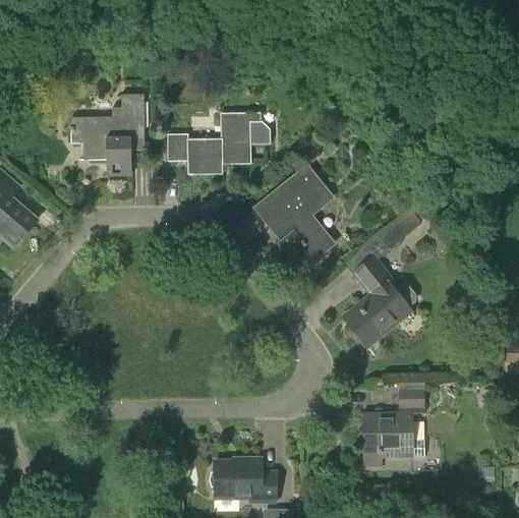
[(129,130),(143,130),(142,96),(119,96),(120,109),(111,109),(111,122),(95,122),(94,118),(70,119),(70,146),(82,145),(82,161),(106,161),(106,173),(130,173),(129,130)]
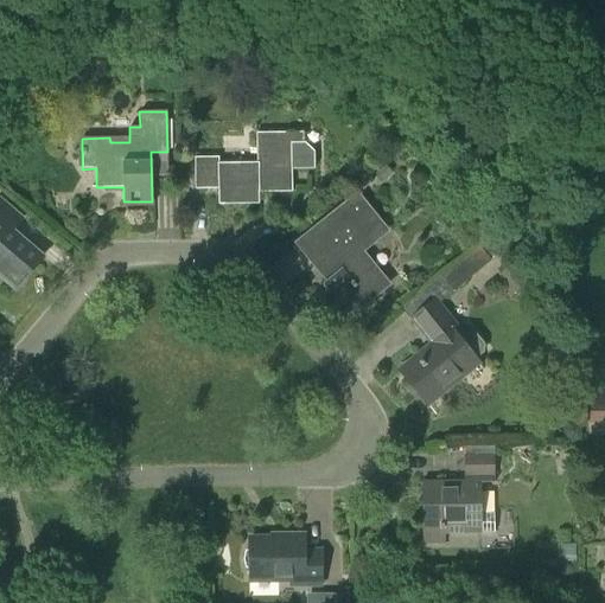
[(259,130),(259,159),(260,188),(294,188),(293,166),(317,166),(316,148),(306,140),(305,140),(305,129),(259,130)]
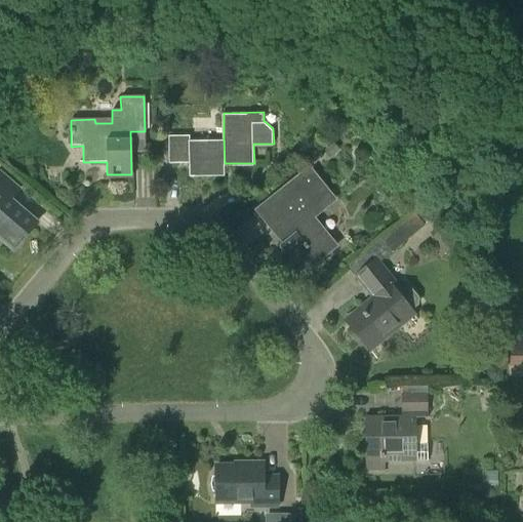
[(226,173),(225,163),(224,137),(191,138),(191,133),(170,133),(170,161),(191,161),(191,174),(226,173)]
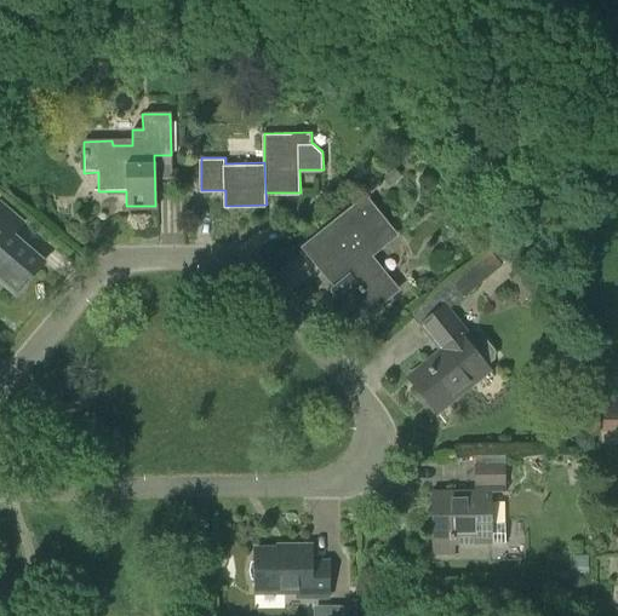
[(387,173),(394,180),(402,172),(396,165),(387,173)]
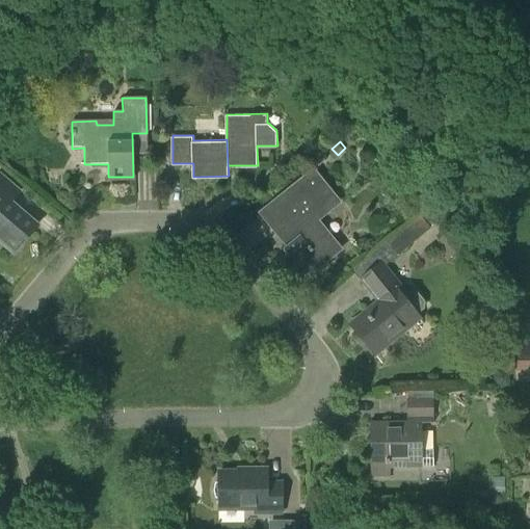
[(314,157),(319,163),(330,154),(326,148),(314,157)]
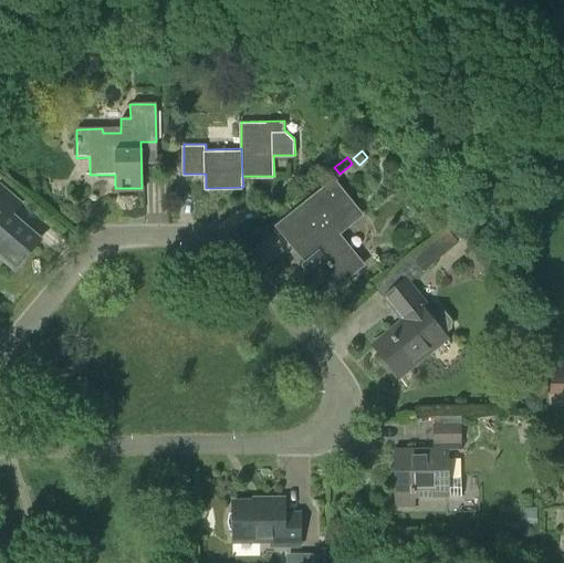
[(361,210),(334,179),(279,225),(296,246),(300,244),(309,257),(303,262),(307,269),(310,269),(316,264),(320,269),(319,270),(333,289),(346,278),(343,273),(358,260),(335,231),(361,210)]
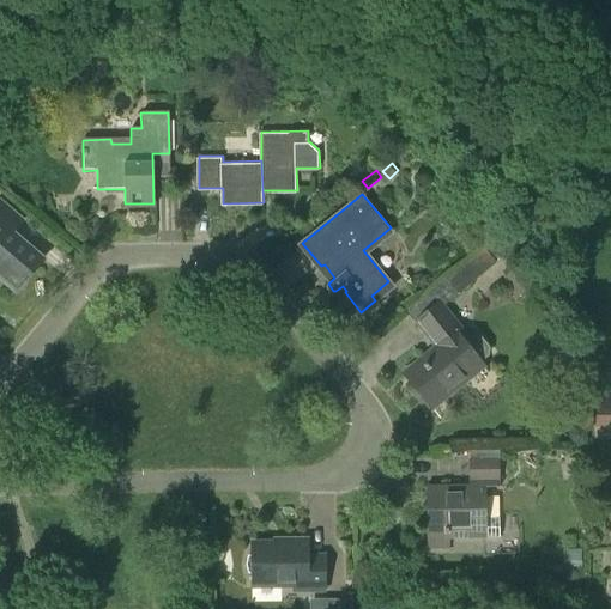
[(0,273),(18,288),(46,256),(14,229),(23,218),(1,199),(0,199),(0,273)]
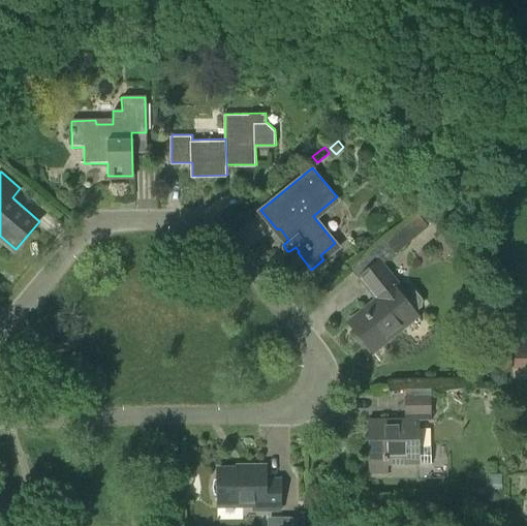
[(419,313),(415,309),(403,295),(396,285),(399,282),(383,263),(430,225),(420,212),(353,265),(379,298),(350,320),(373,349),(419,313)]
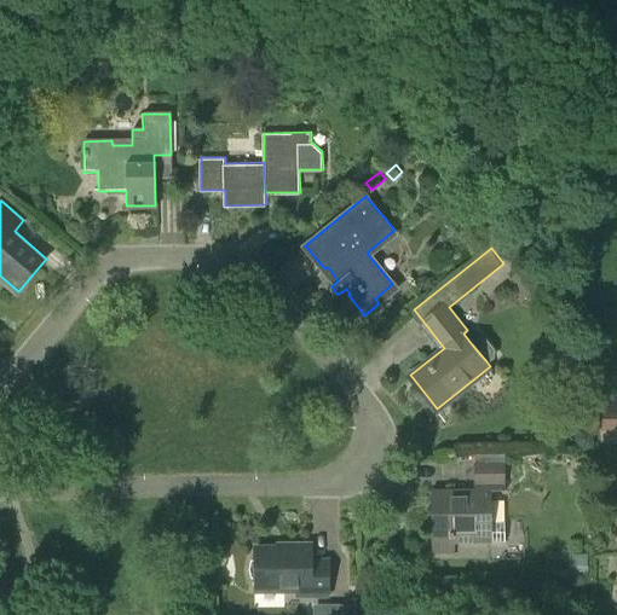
[(616,416),(601,417),(603,441),(616,440),(616,416)]
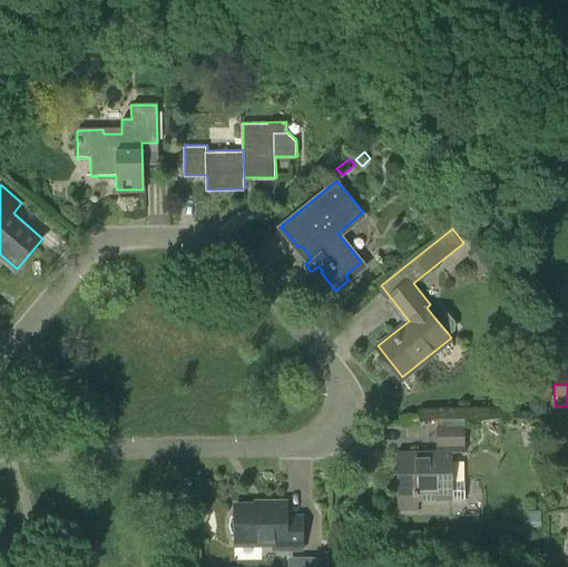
[(546,408),(546,399),(538,396),(531,400),(531,408),(539,412),(546,408)]
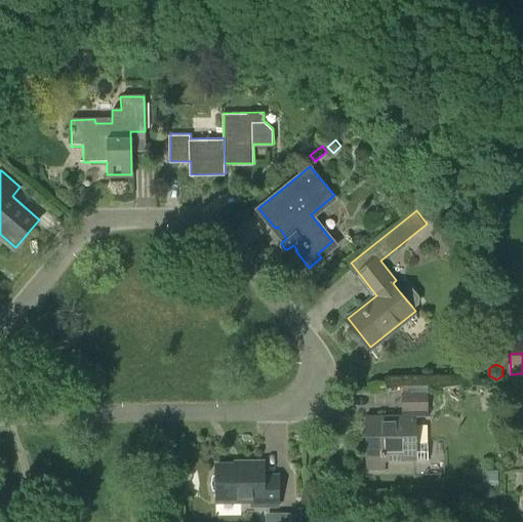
[(367,470),(384,470),(384,458),(418,458),(418,415),(430,414),(430,397),(403,397),(404,414),(367,415),(367,470)]
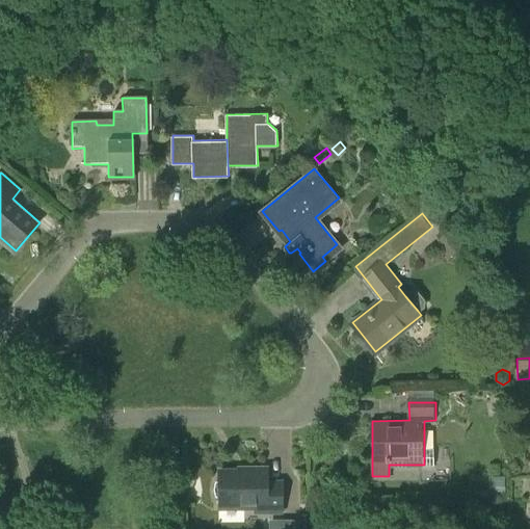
[(217,495),(220,495),(220,505),(257,505),(257,510),(284,510),(284,481),(268,481),(268,467),(246,467),(246,471),(220,471),(220,480),(217,480),(216,487),(217,495)]
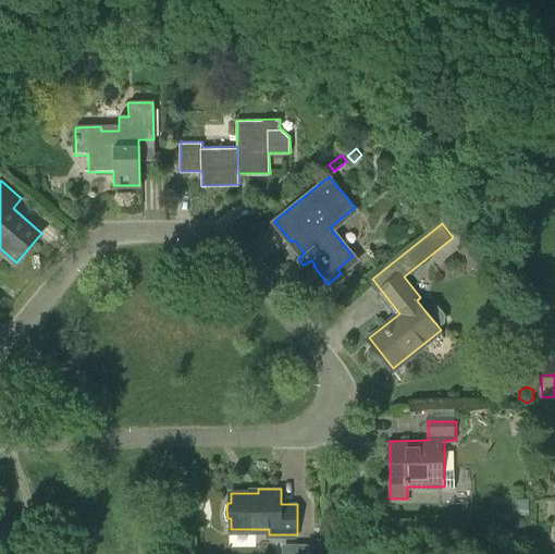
[(514,497),(514,517),(530,517),(530,497),(514,497)]
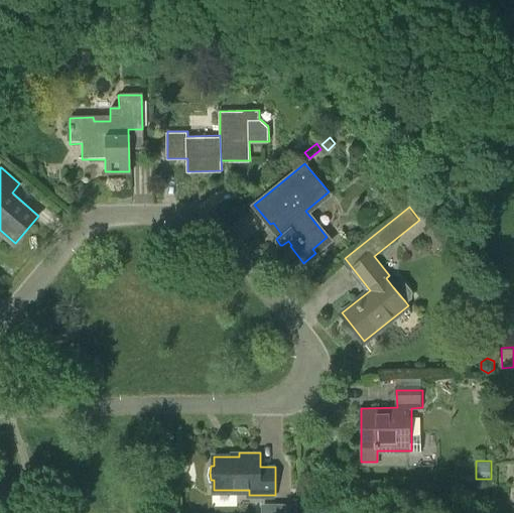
[(298,512),(298,501),(285,501),(285,512),(298,512)]
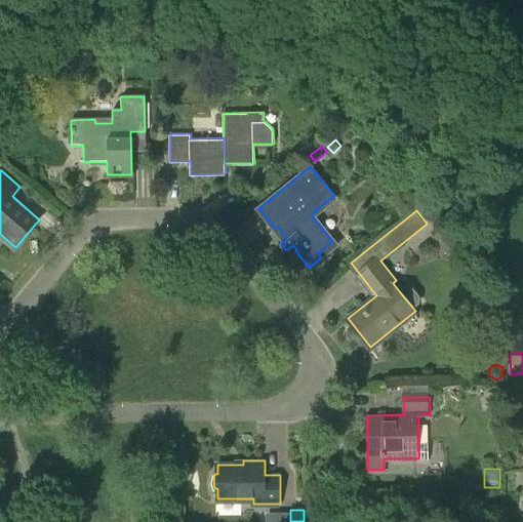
All buildings are outlined.
